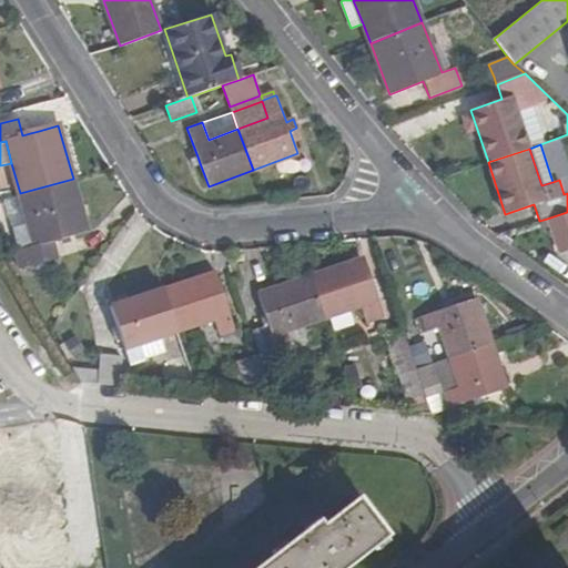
[(88,232),(73,179),(20,193),(28,224),(34,245),(20,250),(14,251),(19,269),(57,259),(52,242),(88,232)]
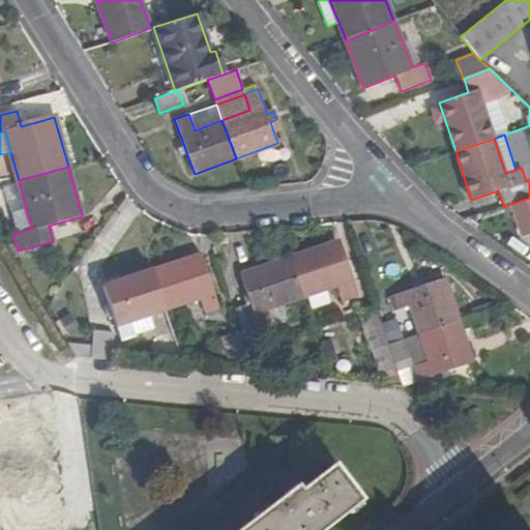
[(529,198),(510,204),(520,234),(529,230),(529,198)]
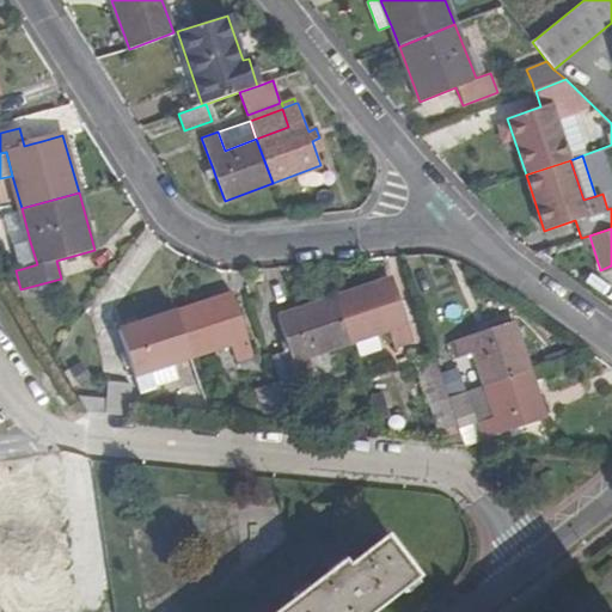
[(37,264),(30,242),(14,246),(22,269),(37,264)]
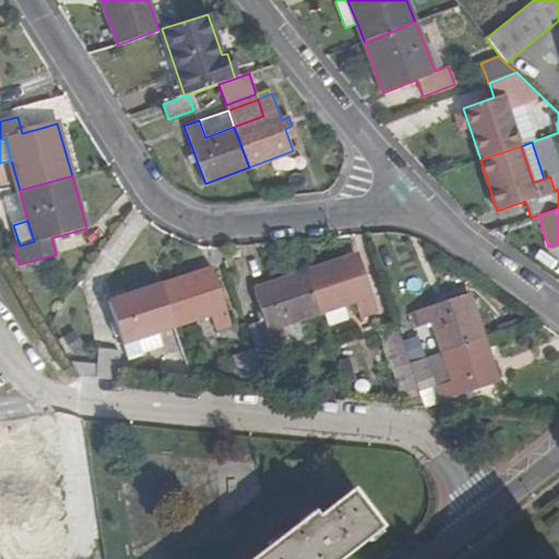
[(375,312),(356,254),(305,272),(319,312),(355,300),(360,317),(375,312)]
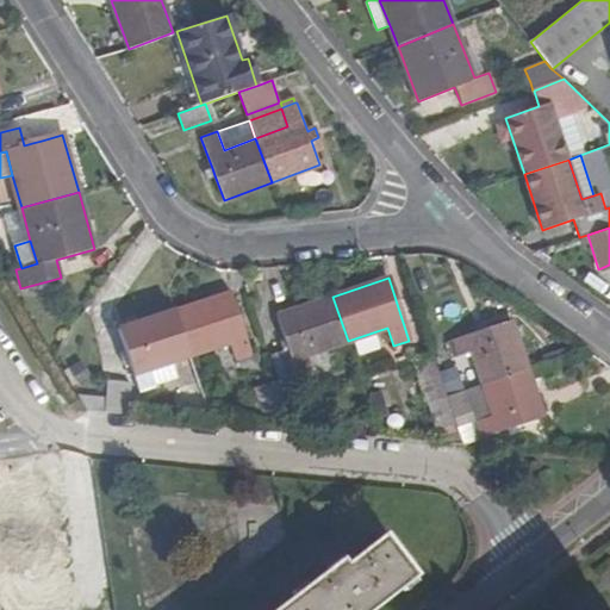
[(254,361),(231,292),(175,311),(190,355),(229,342),(235,361),(238,360),(241,366),(254,361)]
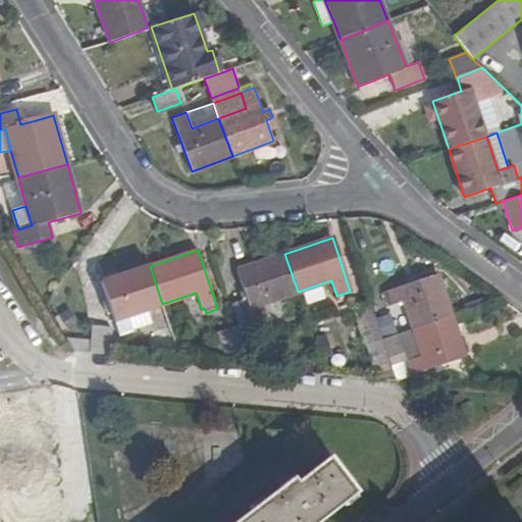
[(239,325),(240,329),(255,323),(256,328),(269,324),(267,319),(268,318),(266,312),(263,304),(277,299),(298,292),(284,254),(237,269),(244,292),(247,299),(243,300),(231,304),(239,325)]
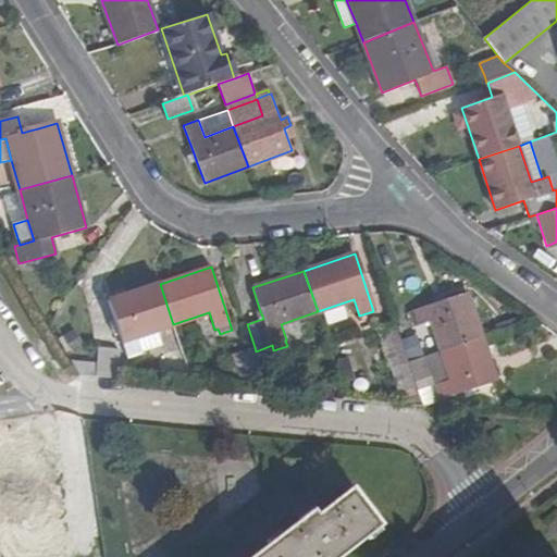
[(173,324),(160,284),(109,300),(114,318),(119,330),(127,357),(143,353),(141,351),(137,336),(158,330),(173,324)]
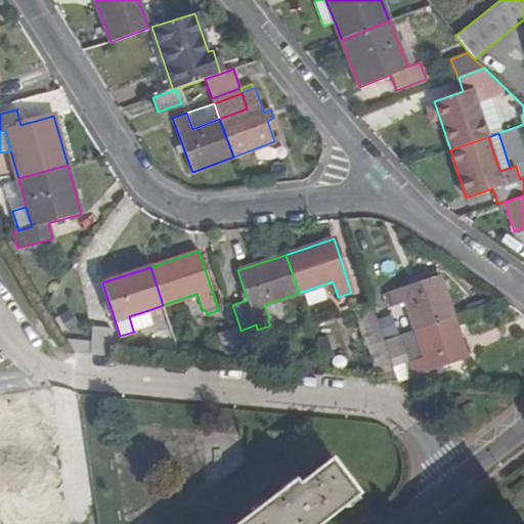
[(415,330),(453,317),(439,275),(385,293),(390,307),(405,302),(415,330)]
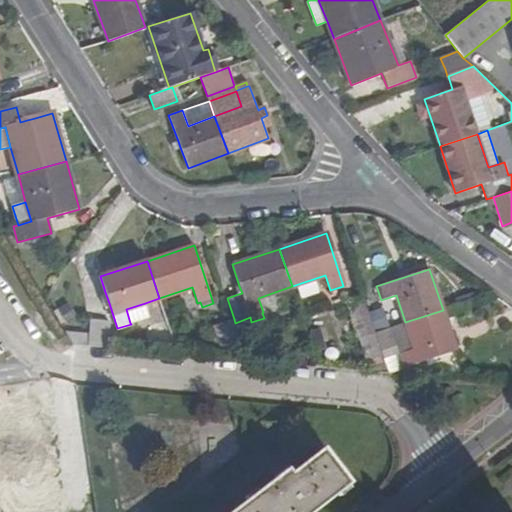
[(109,303),(105,292),(100,294),(104,305),(109,303)]
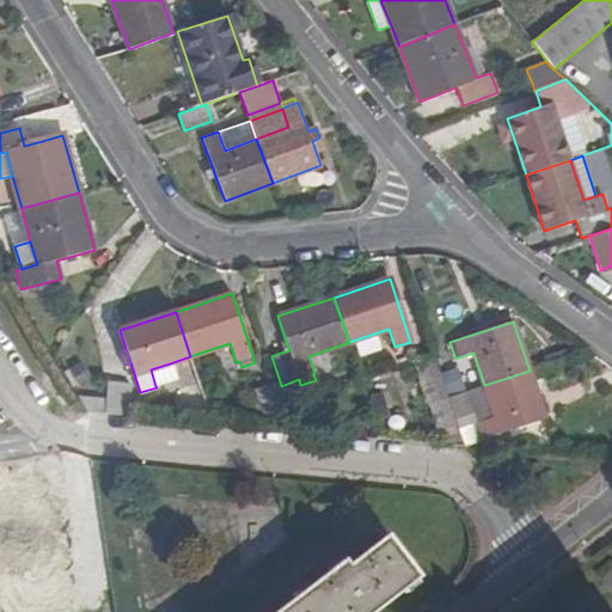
[(329,360),(325,350),(308,356),(312,366),(329,360)]
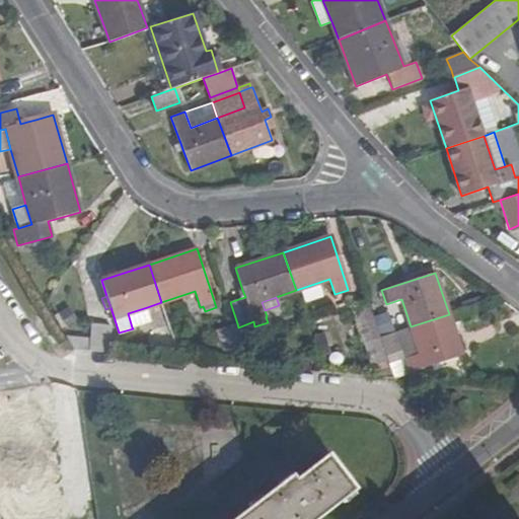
[(373,364),(387,359),(380,337),(371,309),(368,299),(353,304),(373,364)]
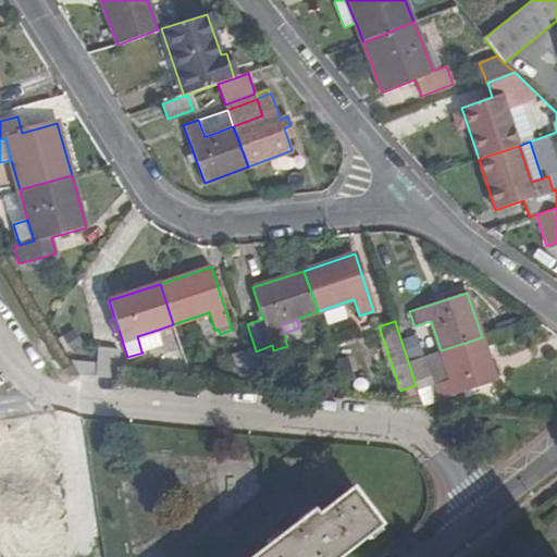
[(441,350),(431,321),(415,326),(398,332),(408,361),(441,350)]
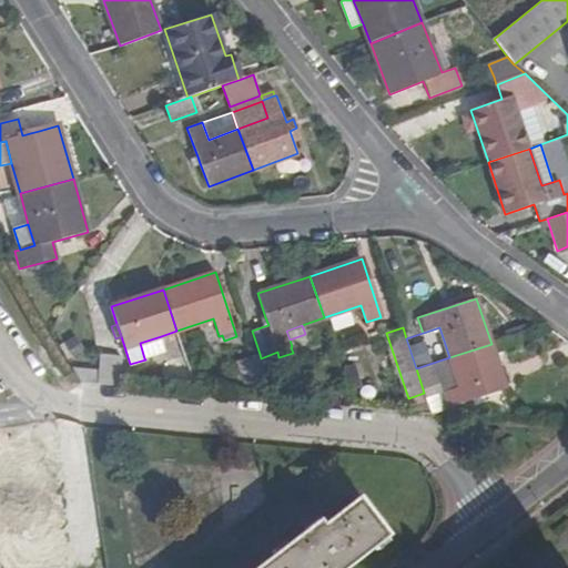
[(165,352),(161,336),(140,343),(144,358),(165,352)]
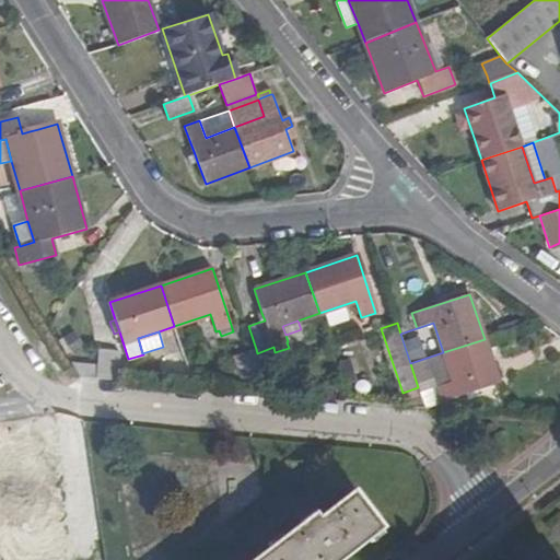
[(441,403),(499,383),(485,339),(443,352),(453,382),(436,387),(441,403)]
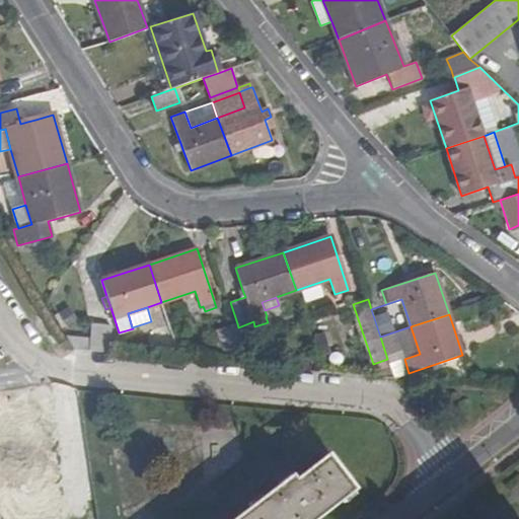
[(74,349),(108,352),(113,325),(93,323),(91,339),(66,336),(74,349)]
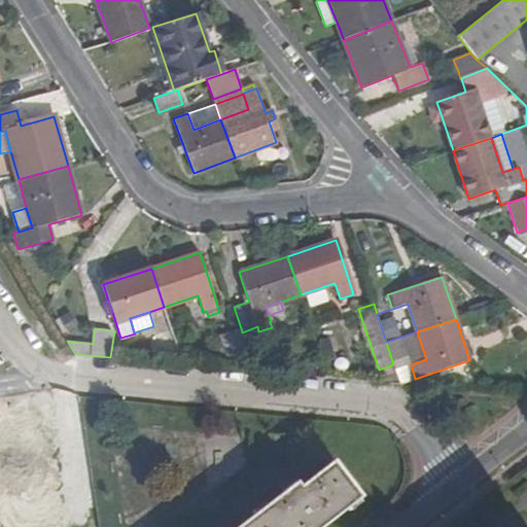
[(230,363),(249,357),(242,332),(241,328),(220,335),(230,363)]
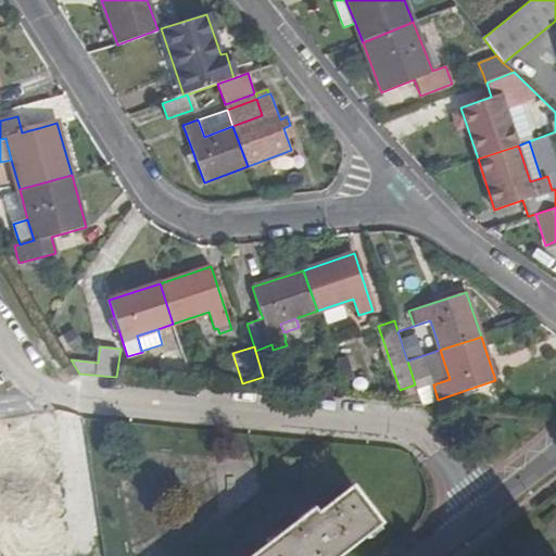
[(433,384),(450,379),(440,350),(407,361),(415,384),(417,390),(433,384)]
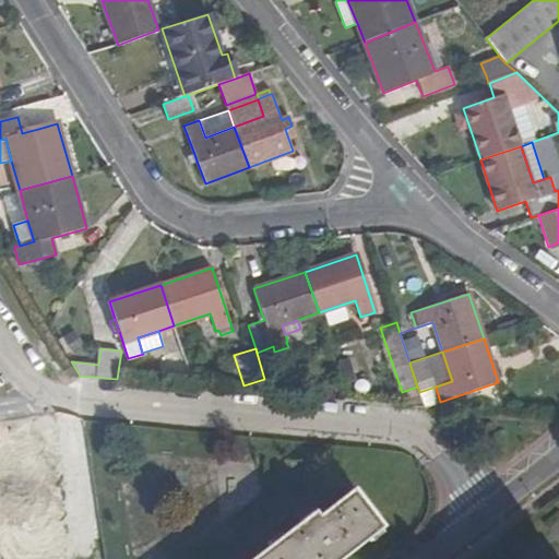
[(344,401),(340,383),(323,385),(311,387),(312,392),(312,397),(344,401)]
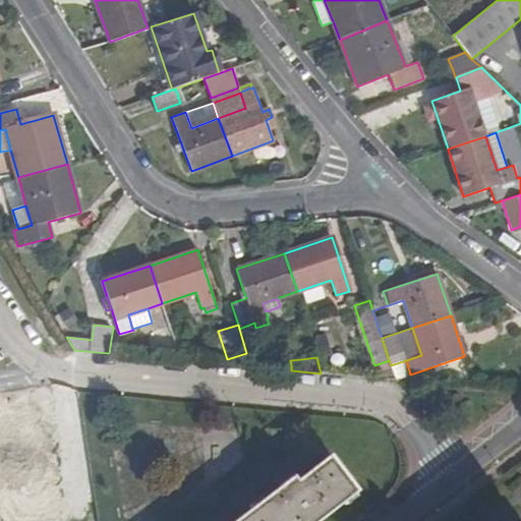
[(315,520),(355,490),(329,456),(298,479),(294,474),(233,520),(315,520)]
